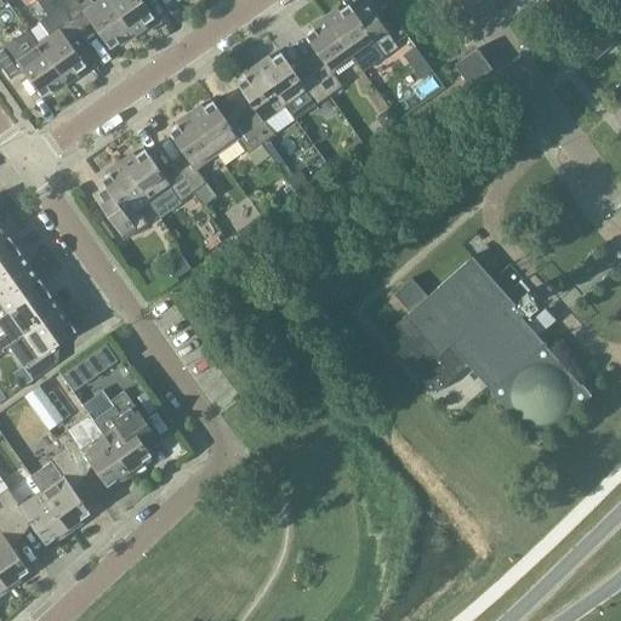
[(66,39),(78,30),(56,0),(50,0),(41,7),(46,15),(38,21),(49,35),(36,44),(66,85),(78,75),(77,73),(85,66),(66,39)]
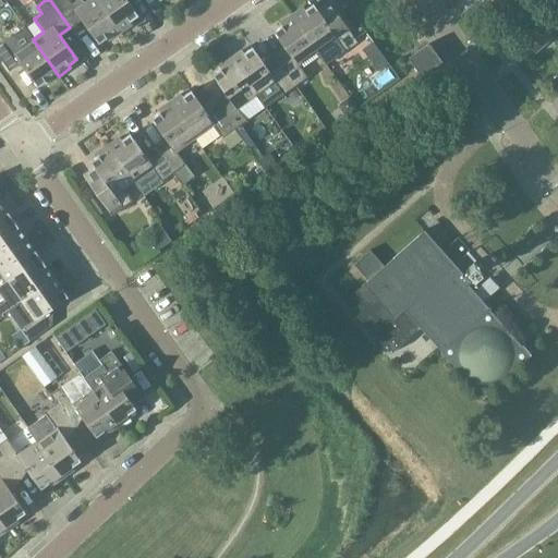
[(82,0),(75,0),(71,3),(68,0),(50,0),(70,27),(81,20),(98,44),(106,38),(108,40),(120,33),(96,0),(88,0),(84,3),(82,0)]
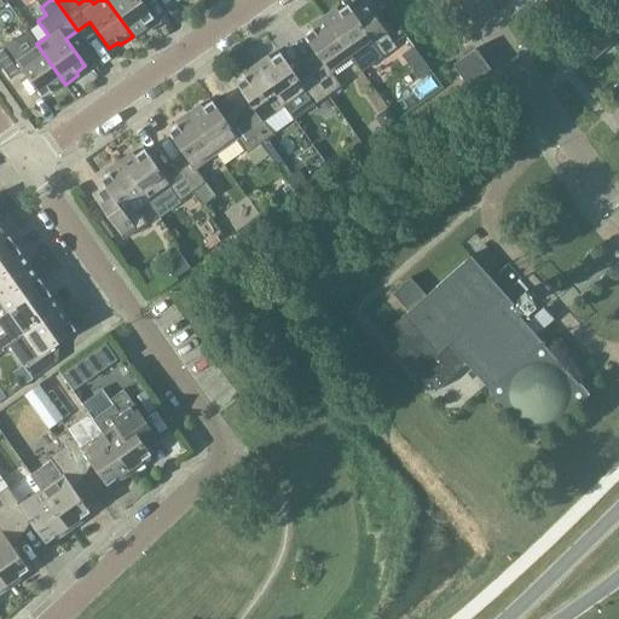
[(139,0),(106,0),(133,36),(145,27),(144,24),(152,17),(139,0)]
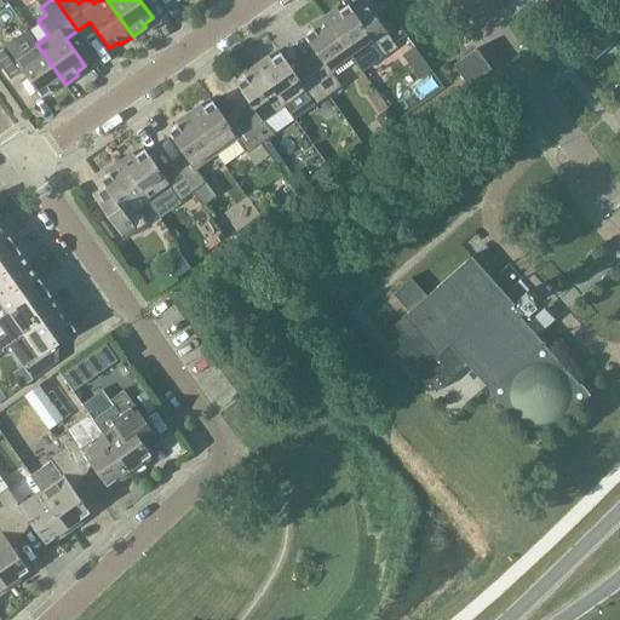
[(361,72),(396,47),(366,3),(363,4),(367,9),(356,17),(348,5),(338,11),(337,7),(323,17),(352,57),(351,58),(361,72)]
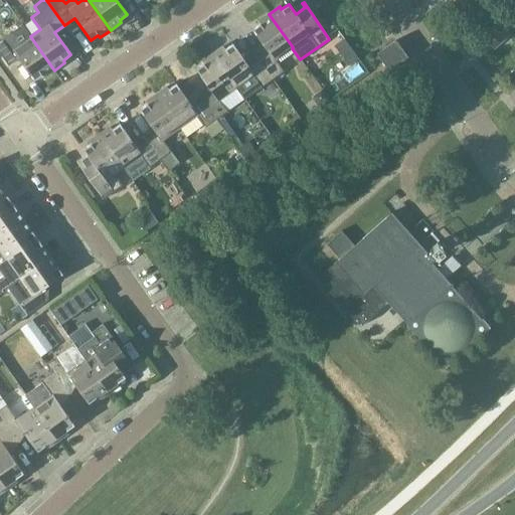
[(275,59),(292,48),(293,47),(269,14),(258,22),(260,24),(252,29),(268,51),(258,58),(273,79),(284,71),(275,59)]
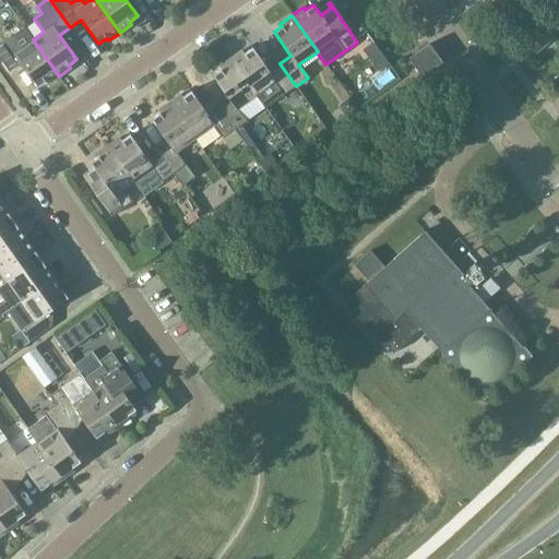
[(543,27),(521,46),(532,58),(552,38),(543,27)]
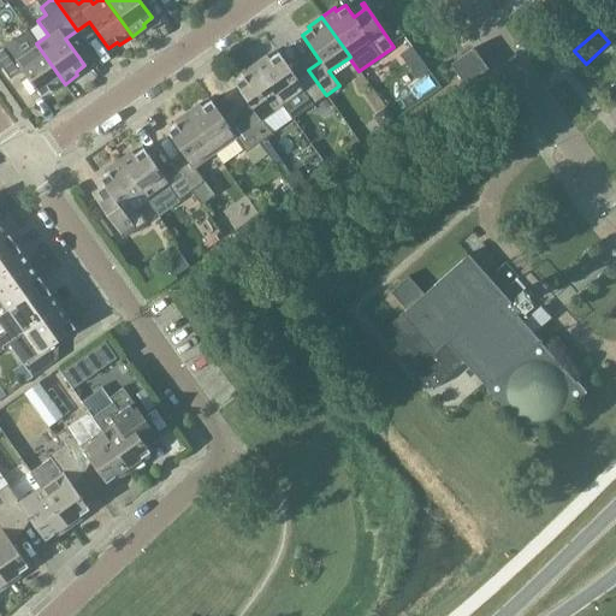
[(36,43),(25,52),(15,37),(0,48),(0,64),(10,78),(22,70),(41,96),(49,90),(52,93),(65,84),(36,43)]
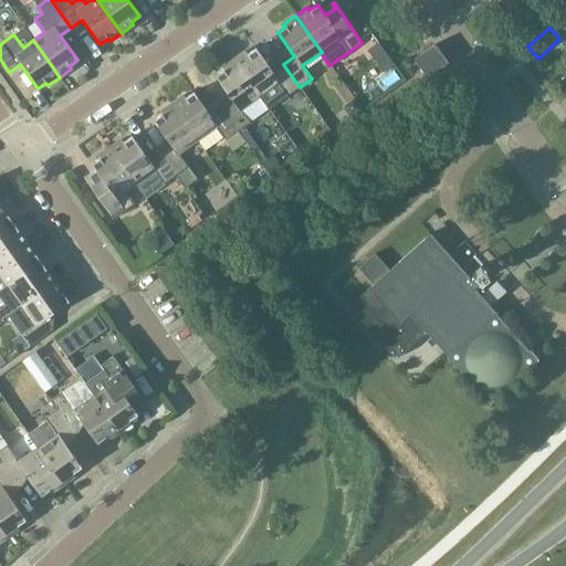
[(427,77),(440,69),(448,63),(435,45),(413,60),(427,77)]
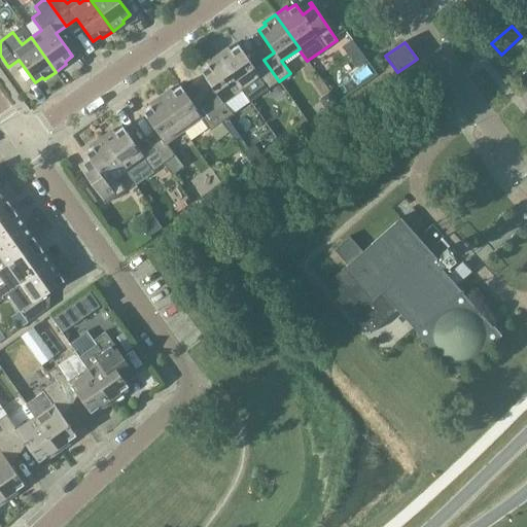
[(279,81),(264,60),(253,67),(238,44),(230,50),(227,47),(217,56),(241,90),(259,77),(268,90),(279,81)]
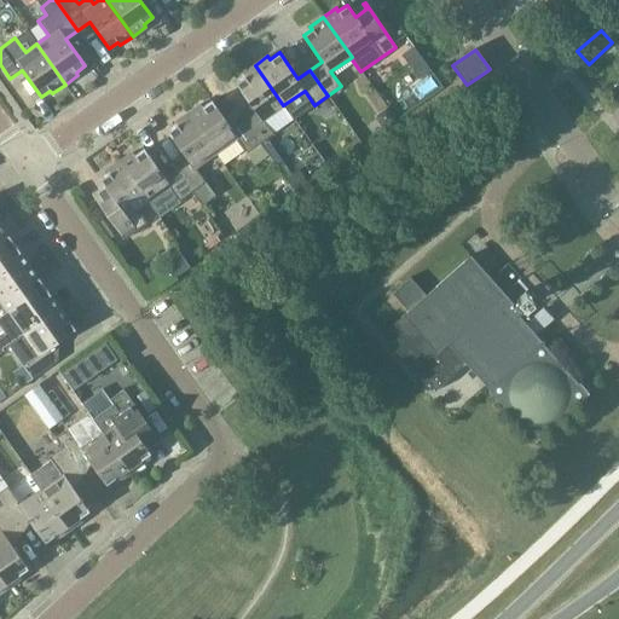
[(262,120),(283,105),(255,65),(242,74),(244,77),(235,84),(254,110),(242,119),(260,144),(273,134),(262,120)]
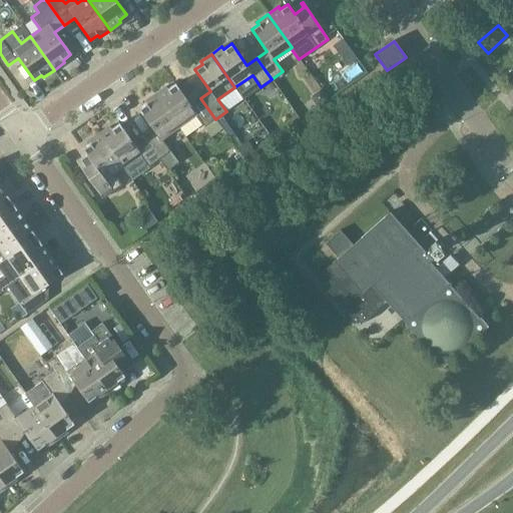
[(215,119),(200,98),(190,105),(175,83),(167,89),(165,86),(155,93),(178,127),(196,115),(204,126),(215,119)]
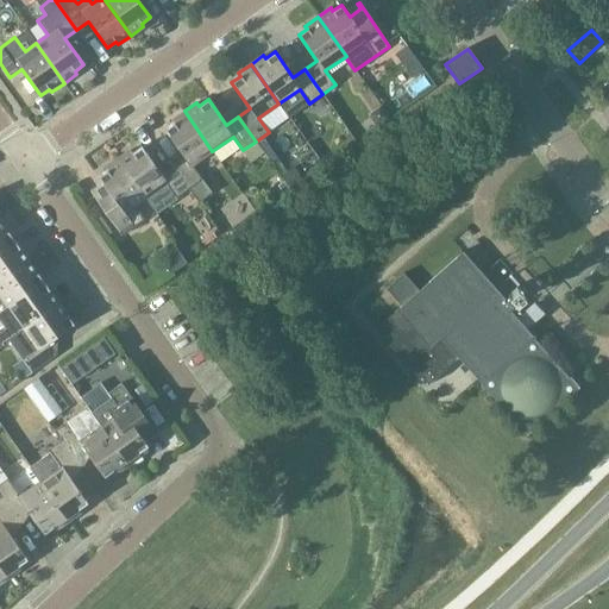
[(192,165),(212,151),(184,111),(171,120),(174,124),(164,130),(183,156),(171,164),(188,189),(198,202),(212,193),(192,165)]
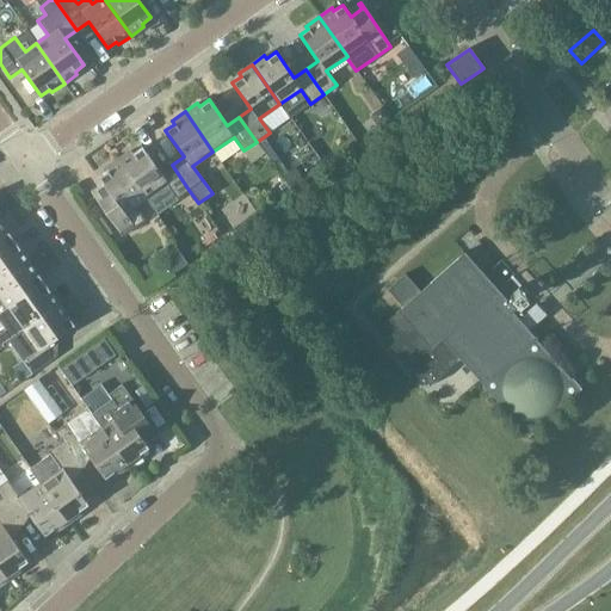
[(189,190),(172,165),(160,173),(142,147),(133,153),(130,150),(118,159),(146,199),(166,185),(177,198),(189,190)]
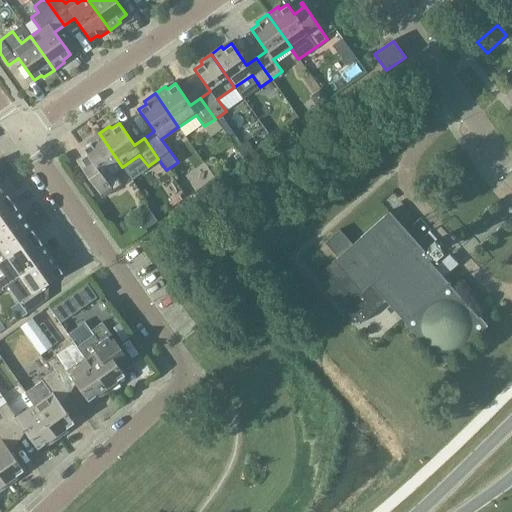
[(113,174),(122,167),(99,133),(88,141),(90,143),(82,149),(86,153),(75,160),(102,198),(121,185),(113,174)]
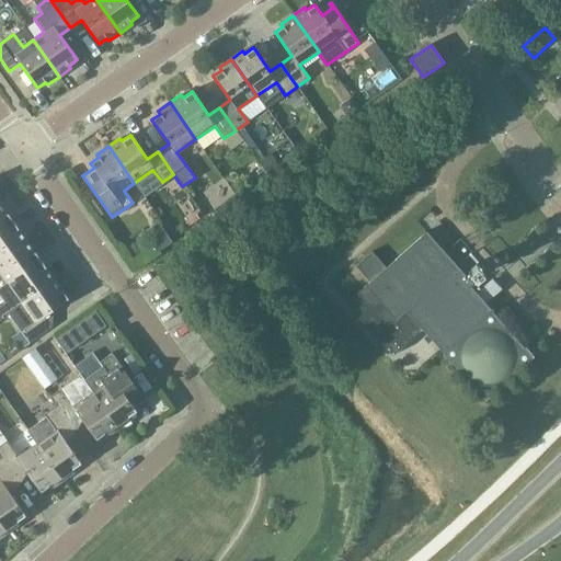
[(0,229),(12,221),(0,203),(0,229)]
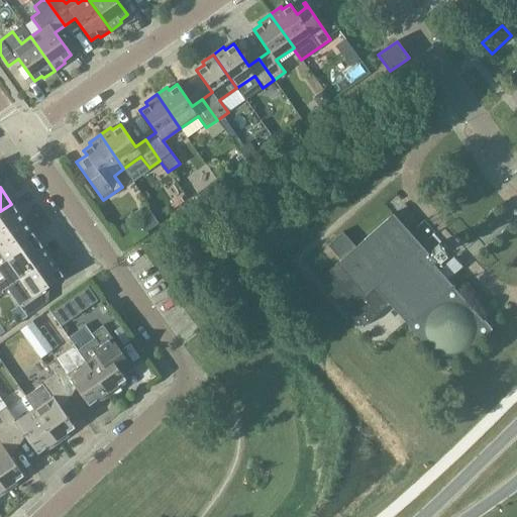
[(0,238),(24,221),(11,204),(0,211),(0,238)]
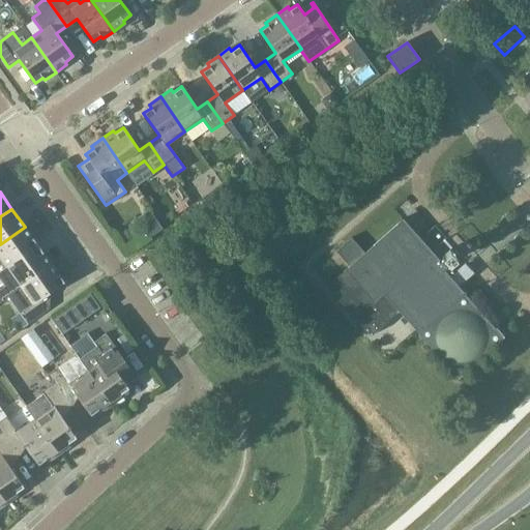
[(355,319),(432,252),(403,219),(364,253),(351,238),(335,252),(349,266),(327,287),(355,319)]
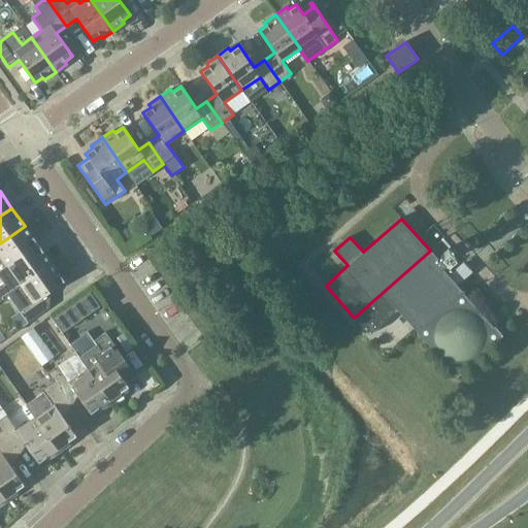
[(0,259),(5,266),(37,244),(25,226),(0,243),(0,259)]
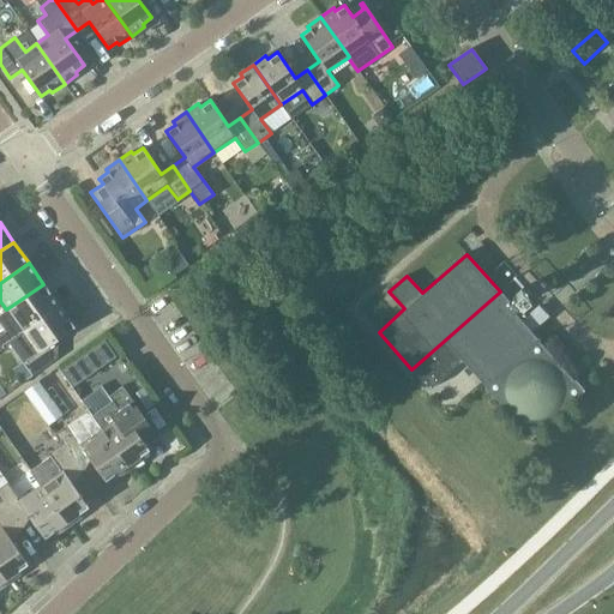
[(0,347),(8,342),(59,306),(43,284),(6,309),(0,313),(0,323),(5,331),(0,333),(0,347)]
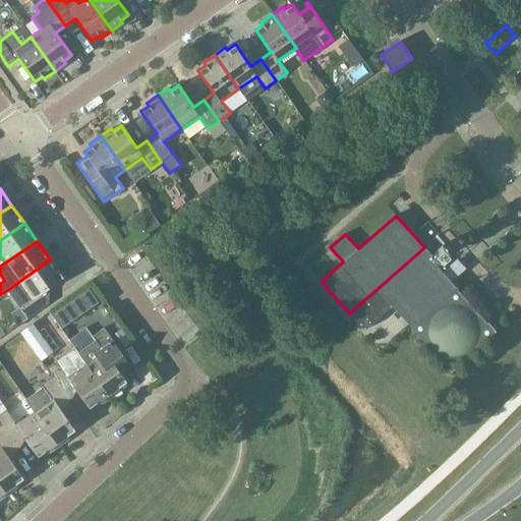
[(424,247),(349,313),(364,331),(392,305),(419,337),(451,371),(495,333),(495,332),(496,331),(487,323),(486,324),(449,281),(459,272),(450,262),(441,271),(437,267),(439,265),(424,247)]
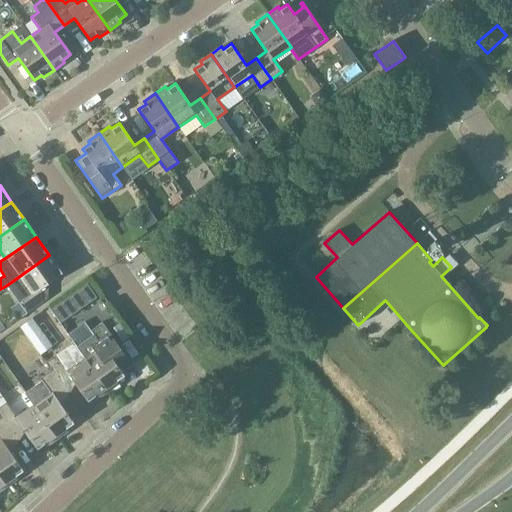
[(26,313),(47,298),(40,288),(62,273),(49,255),(7,285),(26,313)]
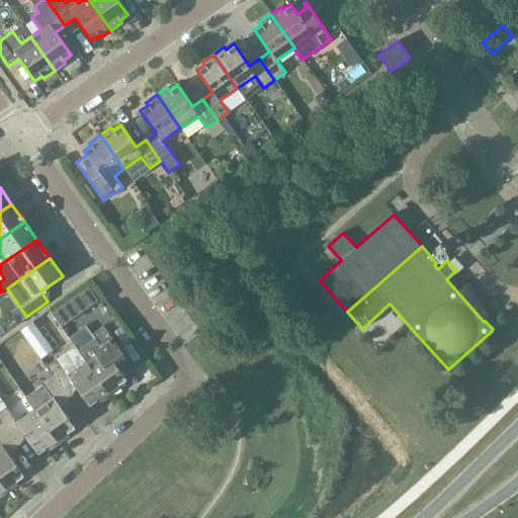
[(88,286),(51,313),(61,327),(97,300),(88,286)]
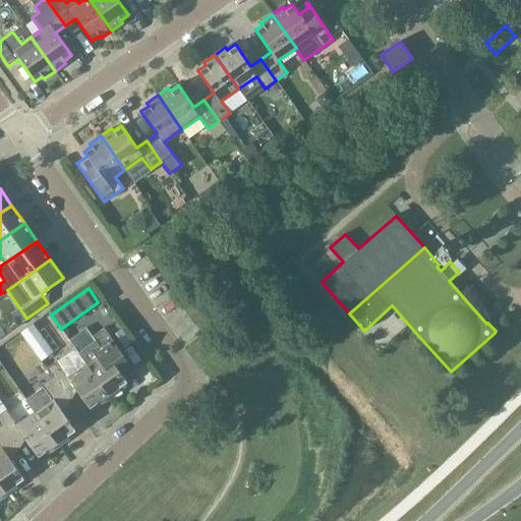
[(78,353),(110,398),(120,390),(119,388),(126,382),(121,374),(131,367),(104,328),(93,336),(96,341),(78,353)]
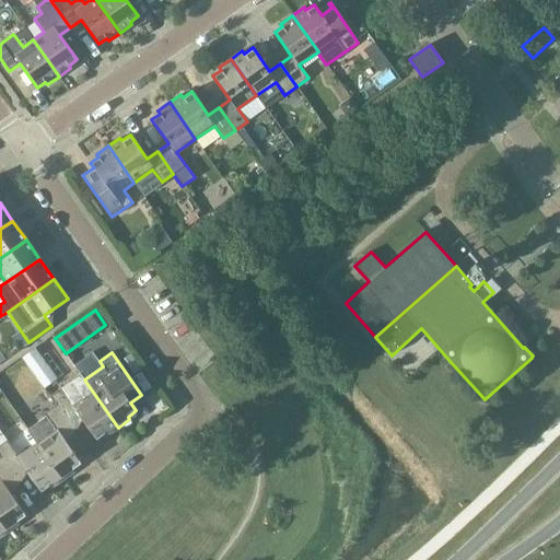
[(50,396),(49,396),(56,405),(68,422),(79,415),(96,439),(104,433),(106,435),(118,428),(84,380),(84,378),(74,385),(72,382),(62,388),(61,388),(60,388),(50,396)]
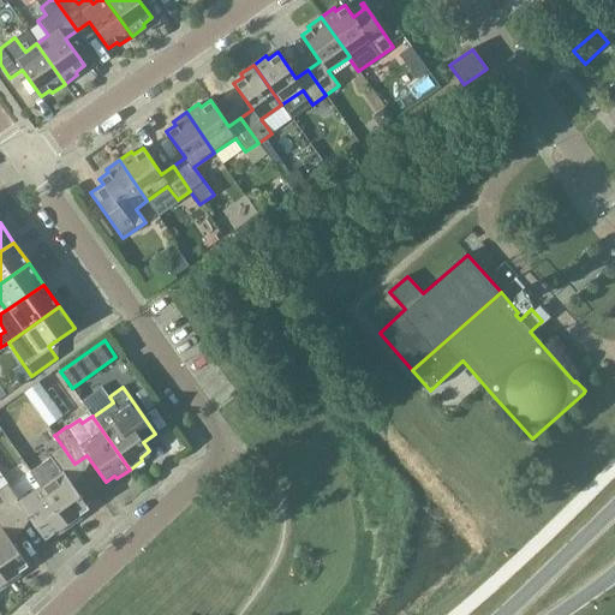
[(291,431),(286,449),(297,453),(303,435),(291,431)]
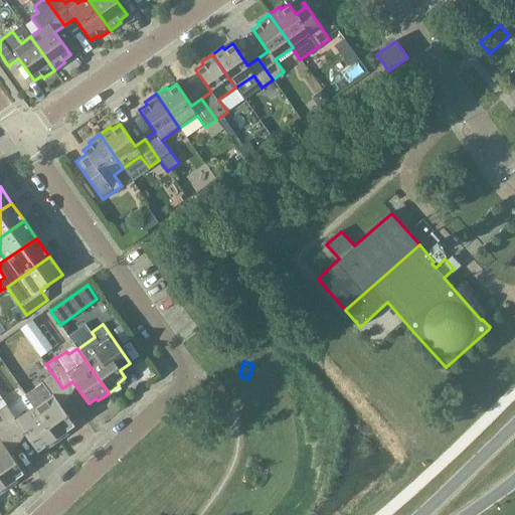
[(68,396),(62,388),(51,372),(40,380),(42,383),(34,388),(25,394),(34,407),(57,441),(68,434),(66,431),(73,425),(58,403),(68,396)]
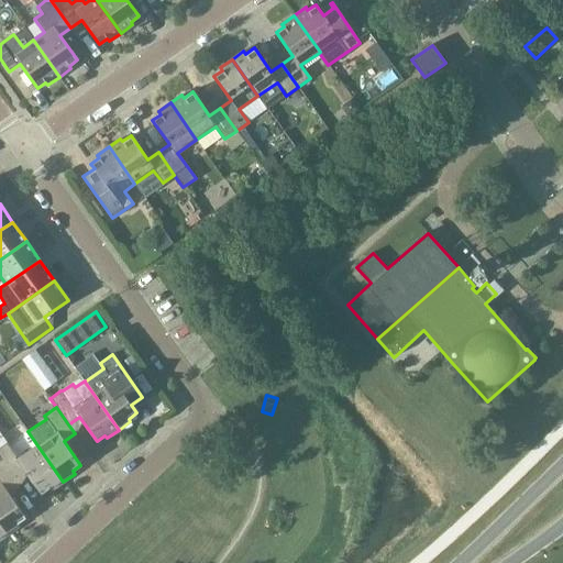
[(63,482),(37,445),(18,459),(7,442),(0,446),(0,459),(0,460),(13,477),(24,470),(41,494),(50,487),(52,490),(63,482)]
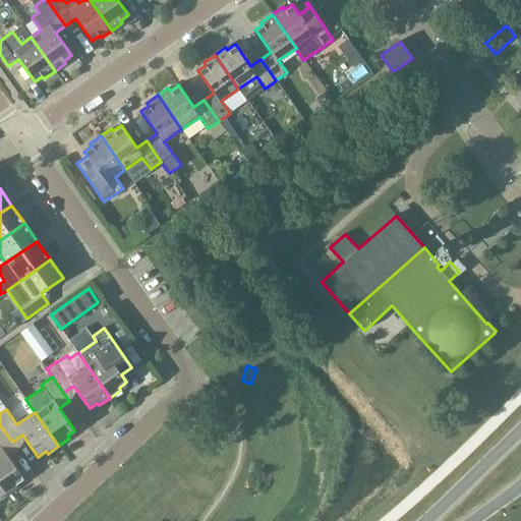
[(18,449),(12,442),(0,425),(0,424),(0,484),(7,495),(17,486),(15,484),(23,478),(7,457),(18,449)]
